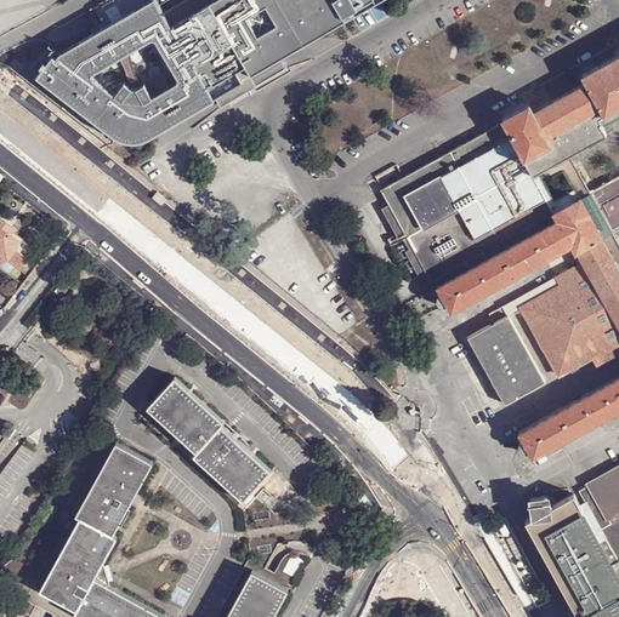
[(245,83),(369,0),(186,0),(163,13),(157,4),(154,0),(101,32),(58,56),(38,83),(56,95),(115,143),(128,148),(142,148),(152,143),(211,104),(205,93),(239,73),(245,83)]
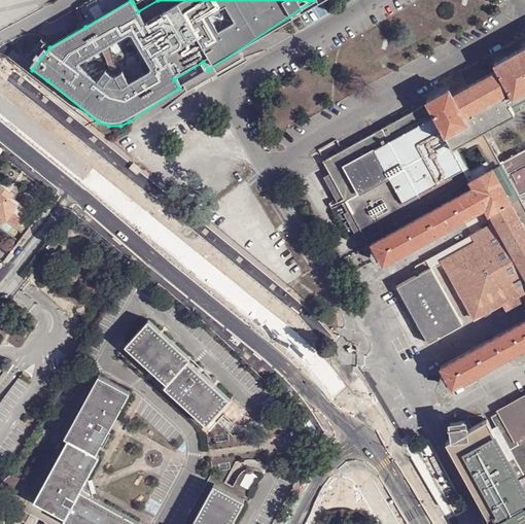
[(85,27),(131,0),(130,0),(95,0),(76,11),(85,27)]
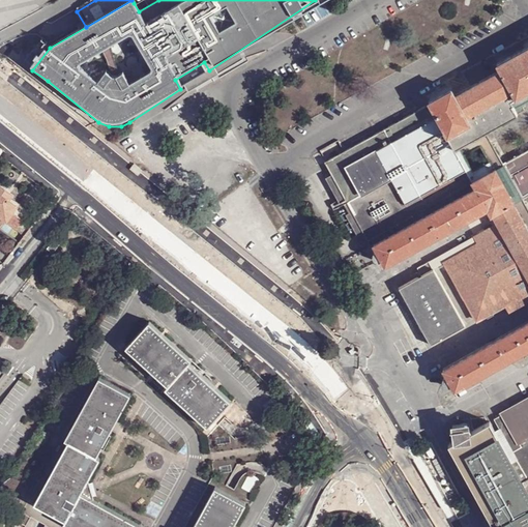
[(158,0),(140,0),(134,3),(139,11),(158,0)]
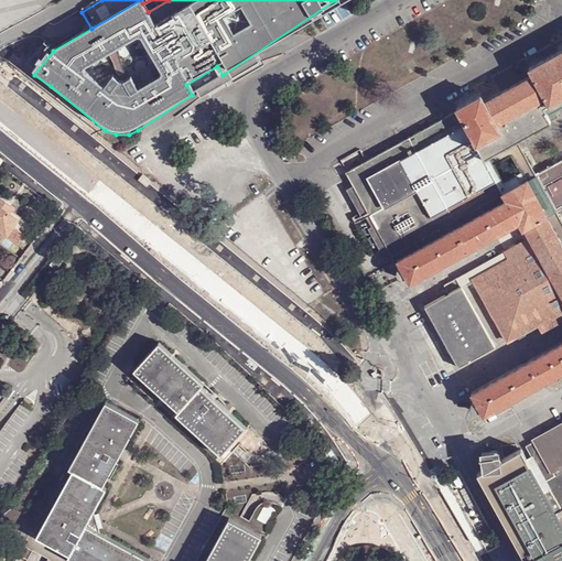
[(53,51),(43,44),(25,66),(34,75),(53,51)]
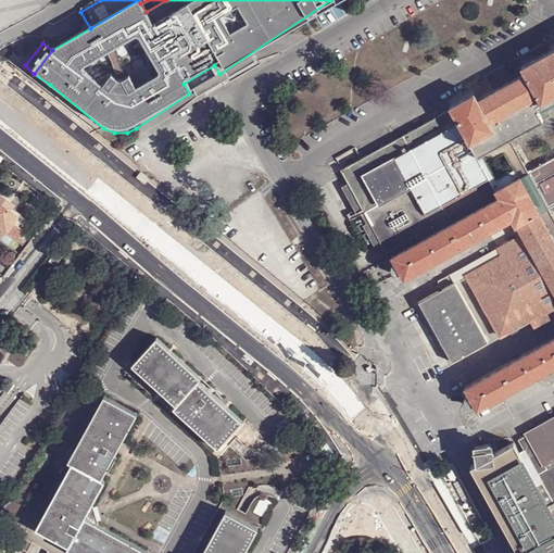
[(553,223),(548,211),(549,210),(529,174),(528,175),(510,139),(503,127),(534,111),(538,117),(553,108),(553,50),(520,70),(525,76),(477,101),(474,96),(450,108),(453,115),(457,127),(464,138),(466,138),(470,145),(491,133),(499,147),(504,155),(506,160),(513,173),(517,179),(498,191),(495,192),(499,200),(493,202),(392,259),(395,265),(392,266),(391,271),(393,275),(399,275),(401,274),(404,281),(512,222),(516,228),(517,228),(521,238),(498,251),(502,259),(466,278),(468,281),(478,299),(488,316),(500,338),(529,323),(532,329),(553,317),(553,340),(464,389),(468,397),(465,398),(464,401),(466,405),(469,406),(473,404),(476,411),(553,367),(553,223)]
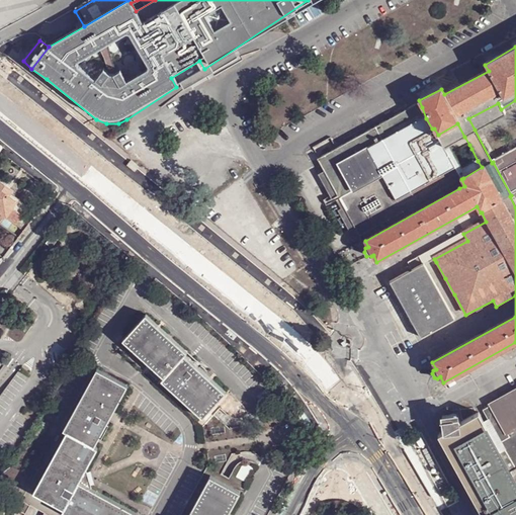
[(211,79),(204,69),(199,61),(171,78),(183,97),(211,79)]
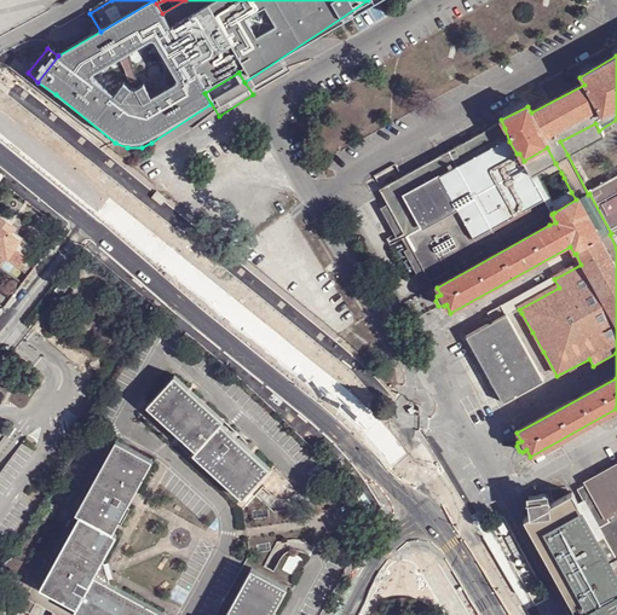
[(568,155),(603,137),(599,131),(595,123),(560,141),(568,155)]
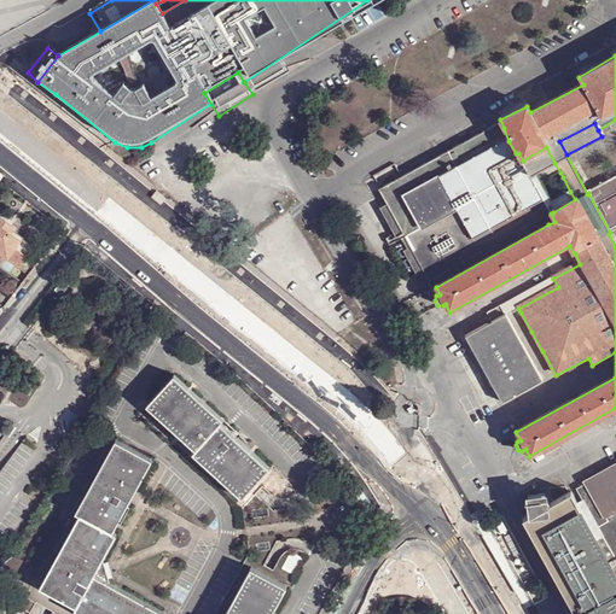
[(509,141),(504,128),(501,126),(377,196),(385,210),(401,239),(404,241),(431,291),(436,287),(548,224),(555,222),(551,214),(553,212),(575,199),(570,192),(550,204),(539,186),(561,173),(555,163),(530,176),(528,171),(523,161),(518,153),(516,153),(542,203),(471,243),(437,180),(509,141)]
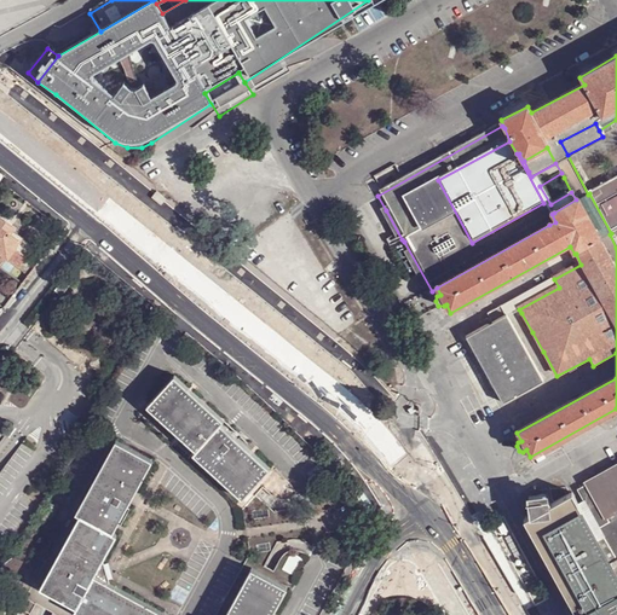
[(509,141),(438,180),(472,243),(543,203),(517,154),(509,141)]
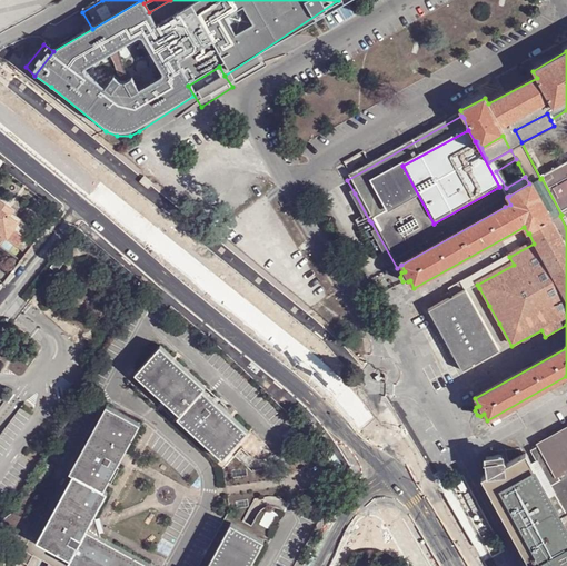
[(503,136),(481,148),(486,158),(488,162),(510,150),(503,136)]
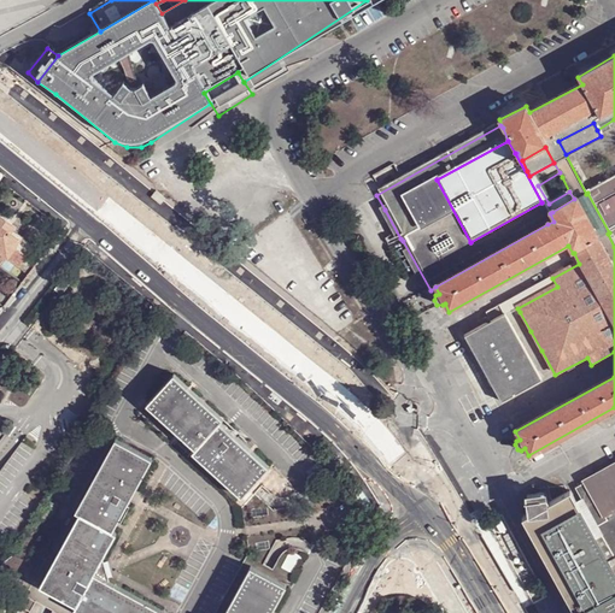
[(614,177),(587,193),(609,233),(614,229),(614,177)]
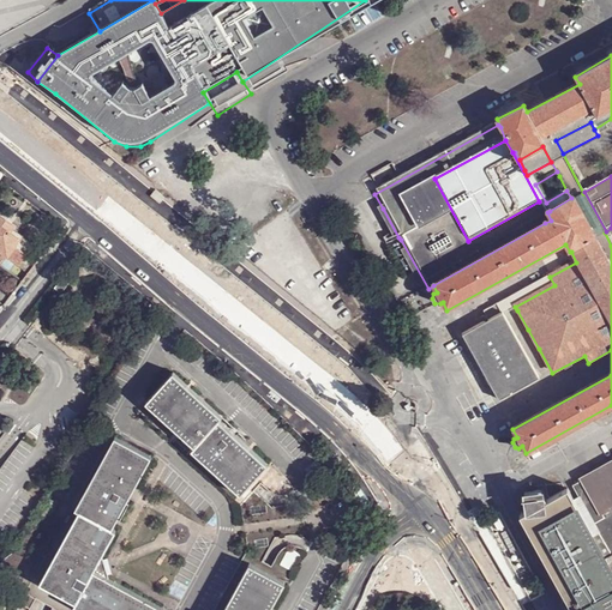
[(159,201),(163,195),(154,188),(149,193),(159,201)]
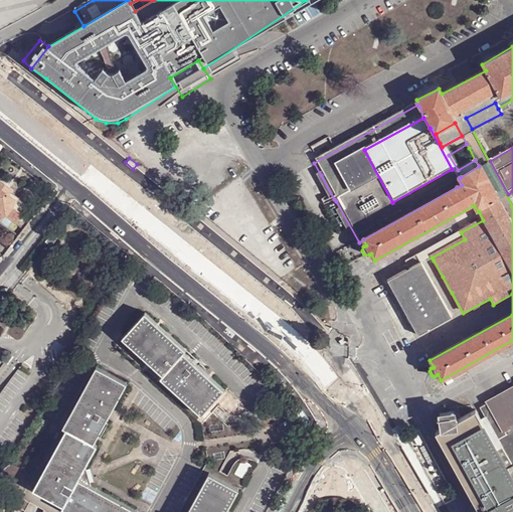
[(334,199),(321,175),(315,178),(328,199),(329,202),(334,199)]
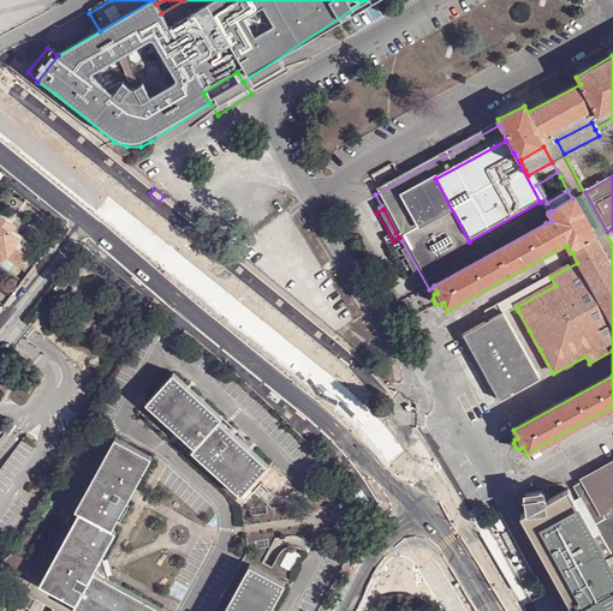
[(0,258),(4,261),(5,262),(6,262),(16,269),(30,251),(9,237),(11,233),(13,231),(0,221),(0,258)]
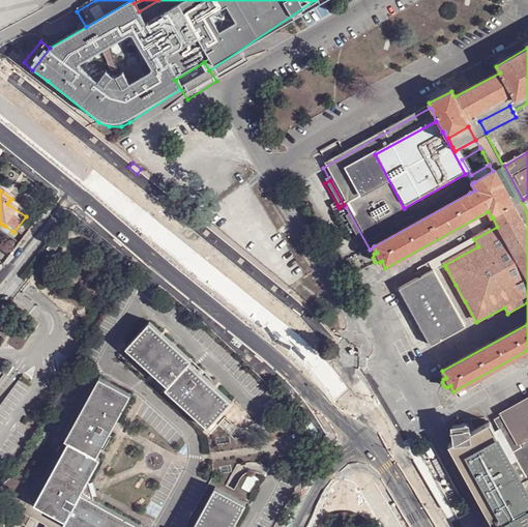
[(26,216),(27,214),(9,201),(7,204),(26,216)]
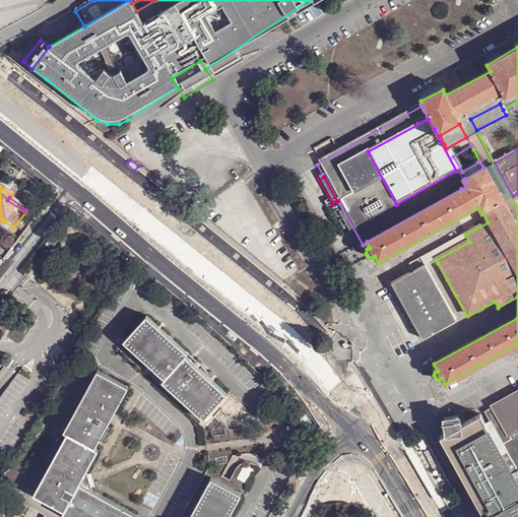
[(363,245),(339,203),(336,205),(341,214),(338,215),(357,249),(363,245)]
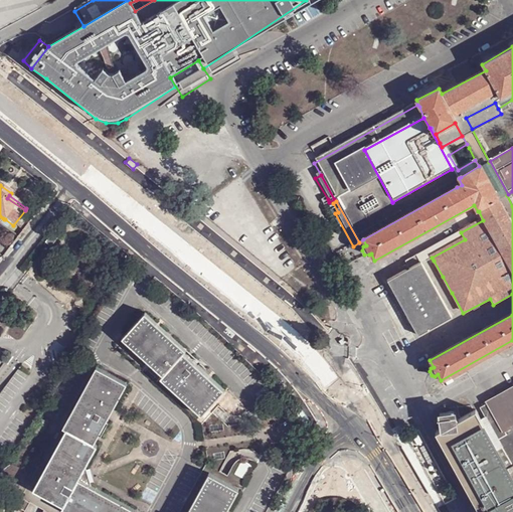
[(461,232),(416,257),(422,267),(434,261),(432,258),(465,239),(461,232)]
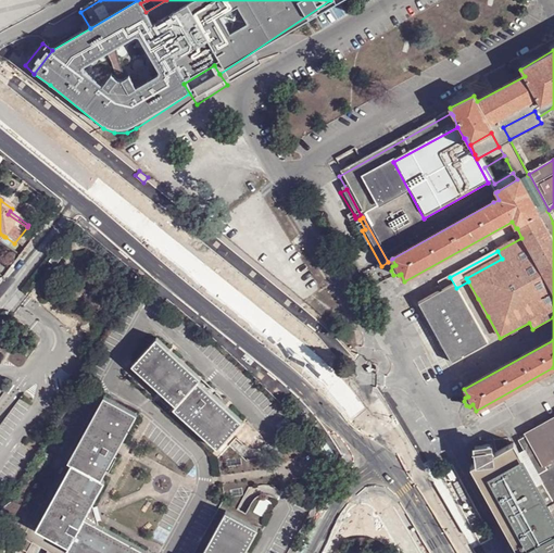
[(456,288),(450,277),(438,284),(442,291),(417,304),(451,365),(488,344),(456,288)]
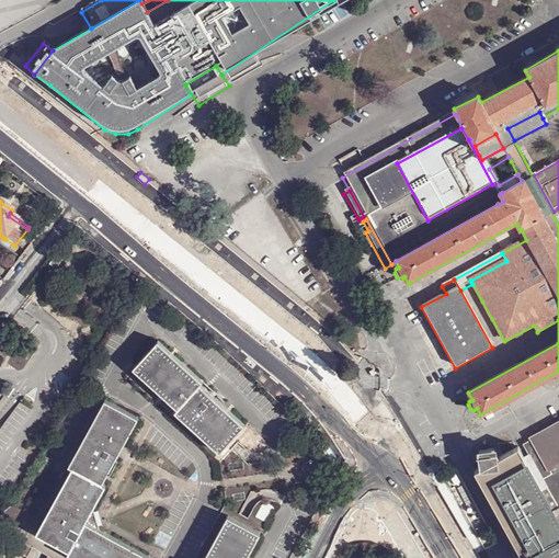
[(157,343),(130,371),(175,412),(172,414),(218,456),(229,444),(243,428),(198,387),(202,384),(157,343)]
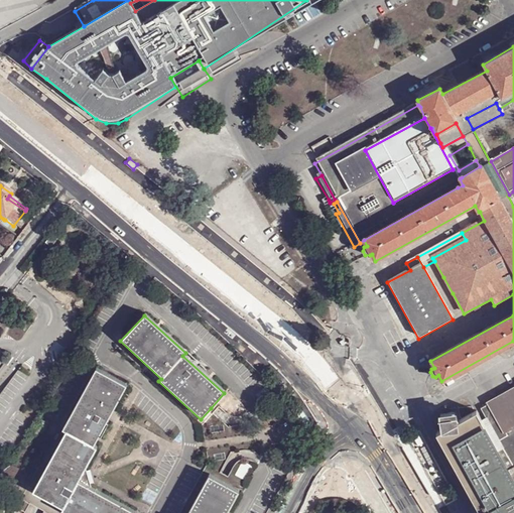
[(15,499),(10,508),(17,512),(25,512),(28,507),(36,511),(38,512),(130,512),(90,490),(87,481),(84,471),(96,450),(93,447),(108,420),(126,387),(95,370),(61,431),(65,433),(32,492),(26,489),(19,502),(15,499)]
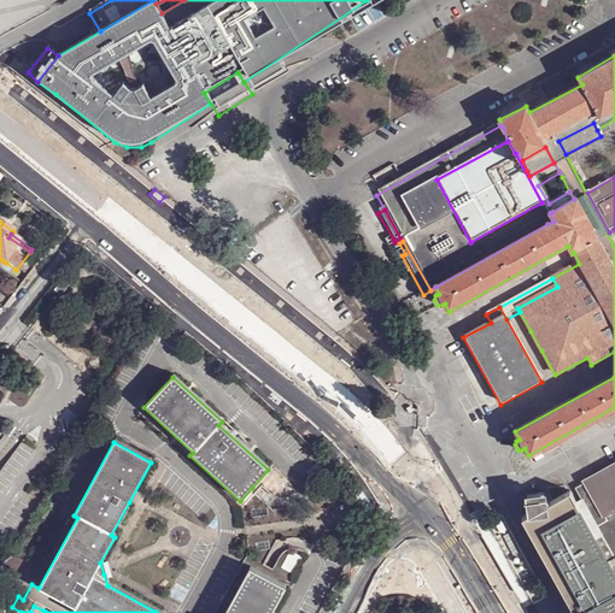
[(614,612),(614,466),(584,484),(584,485),(573,491),(601,541),(593,544),(573,507),(575,506),(568,495),(548,507),(548,508),(544,511),(543,510),(521,522),(527,534),(529,532),(531,534),(528,535),(548,569),(549,567),(552,573),(550,575),(558,589),(560,588),(563,593),(561,594),(570,612),(614,612)]
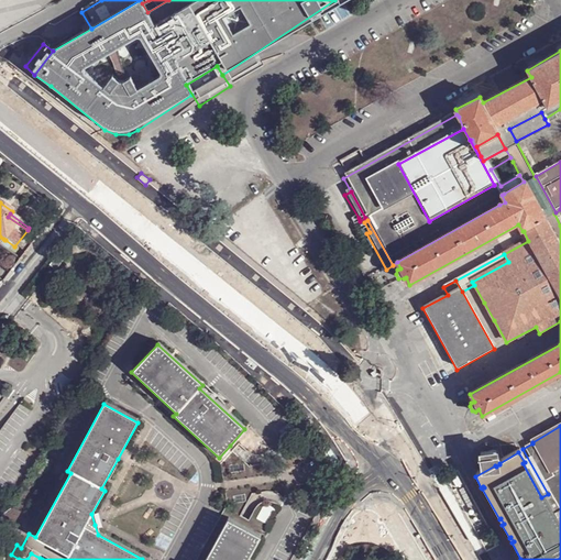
[(333,450),(327,453),(333,468),(341,464),(333,450)]
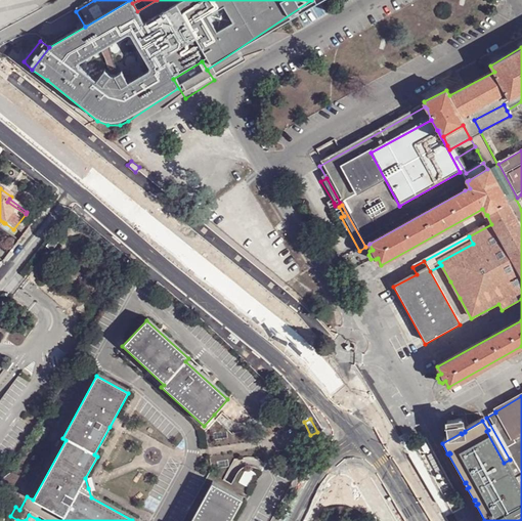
[(229,520),(241,501),(210,484),(190,520),(229,520)]
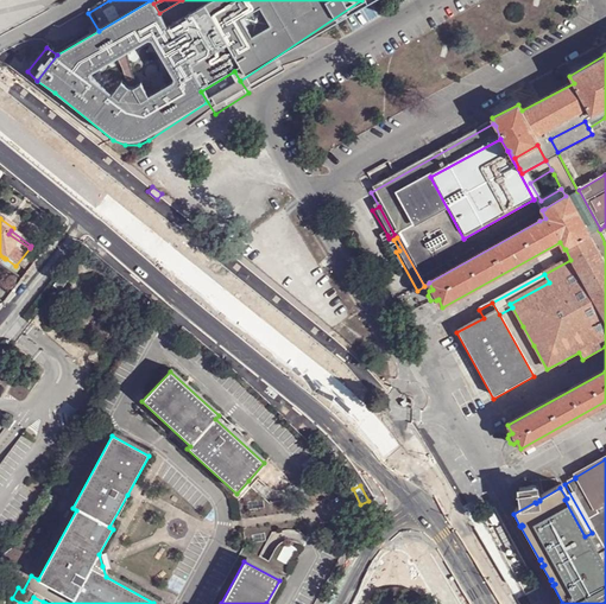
[(528,573),(515,580),(518,586),(531,580),(528,573)]
